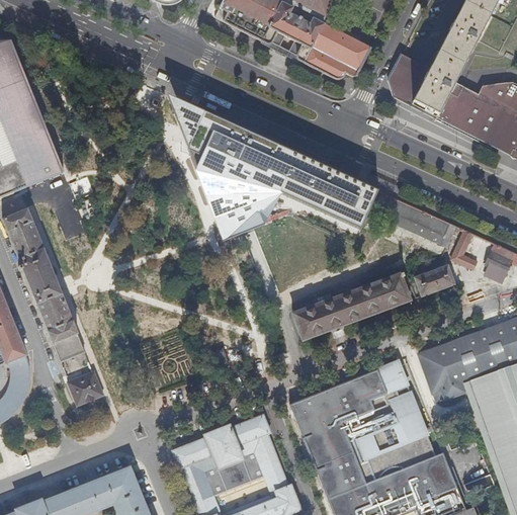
[(284,0),(284,1),(282,0),(224,0),(222,5),(230,9),(225,18),(225,19),(269,43),(271,41),(273,40),(278,29),(303,43),(297,53),(297,55),(299,58),(337,78),(341,77),(343,76),(346,71),(353,75),(357,74),(371,47),(331,25),(324,21),(328,13),(327,12),(333,0),(284,0)]
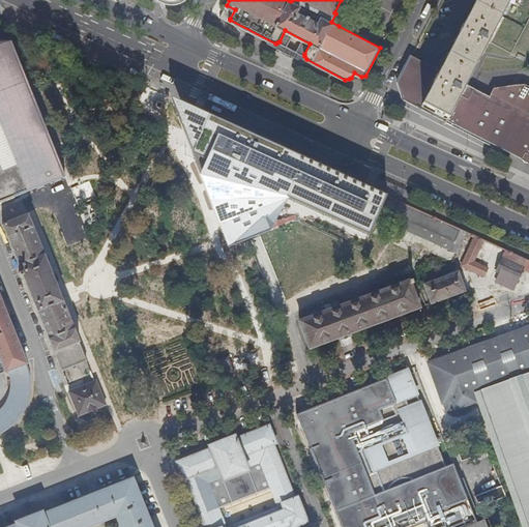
[(335,13),(331,22),(339,26),(351,0),(341,0),(334,12),(335,13)]
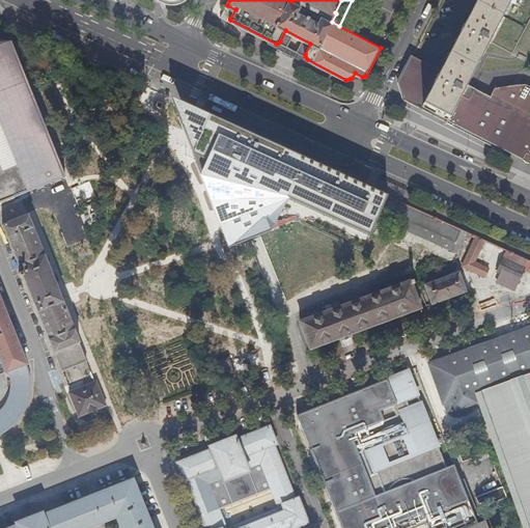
[(412,54),(399,79),(405,96),(525,158),(529,150),(529,83),(528,83),(522,83),(495,86),(491,94),(474,86),(467,82),(477,63),(509,0),(476,0),(441,68),(412,54)]
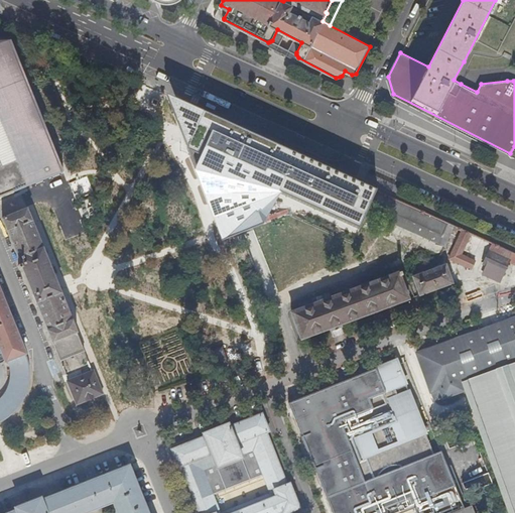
[(268,42),(298,57),(296,54),(296,52),(301,42),(277,29),(272,40),(270,41),(268,42)]
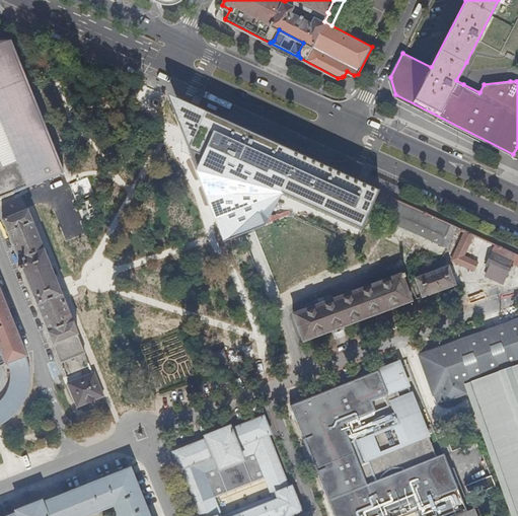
[(8,40),(0,35),(0,197),(27,186),(62,171),(60,167),(63,166),(12,43),(9,44),(8,40)]
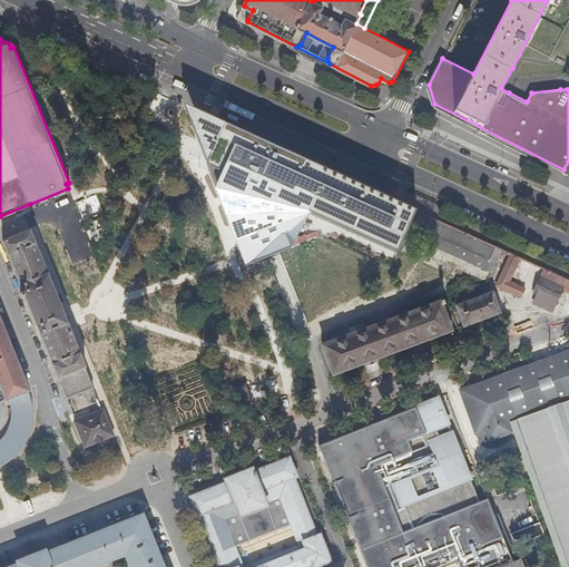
[(227,212),(248,264),(293,245),(314,208),(400,246),(406,233),(418,208),(253,134),(184,103),(227,212)]
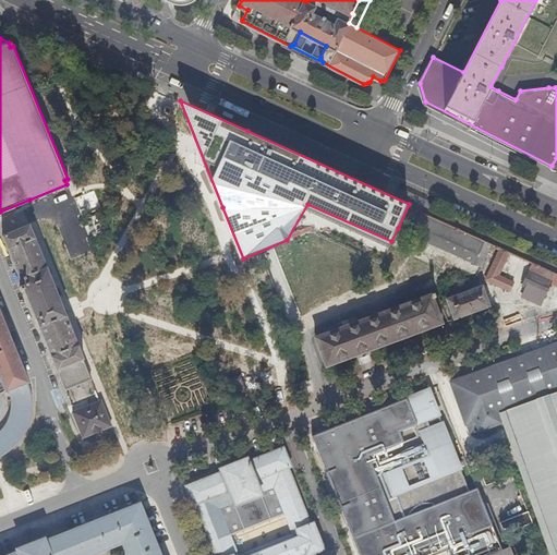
[(398,228),(475,263),(487,239),(409,204),(398,228)]
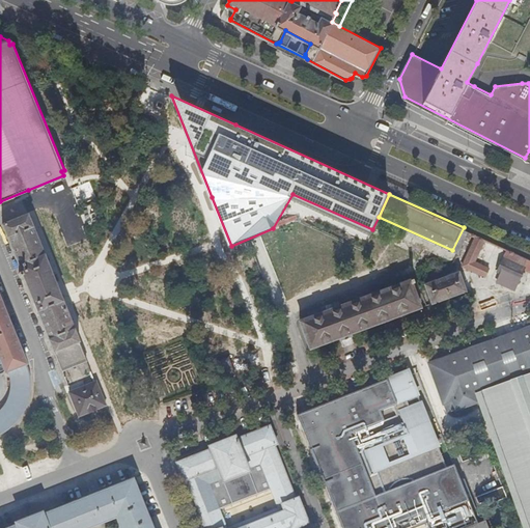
[(56,350),(64,369),(88,359),(80,340),(81,340),(76,328),(75,329),(63,301),(65,301),(60,289),(59,290),(49,264),(50,264),(46,253),(45,254),(33,227),(35,226),(30,212),(3,223),(8,235),(9,235),(22,264),(21,265),(35,300),(34,300),(38,310),(39,310),(51,337),(51,338),(55,350),(56,350)]
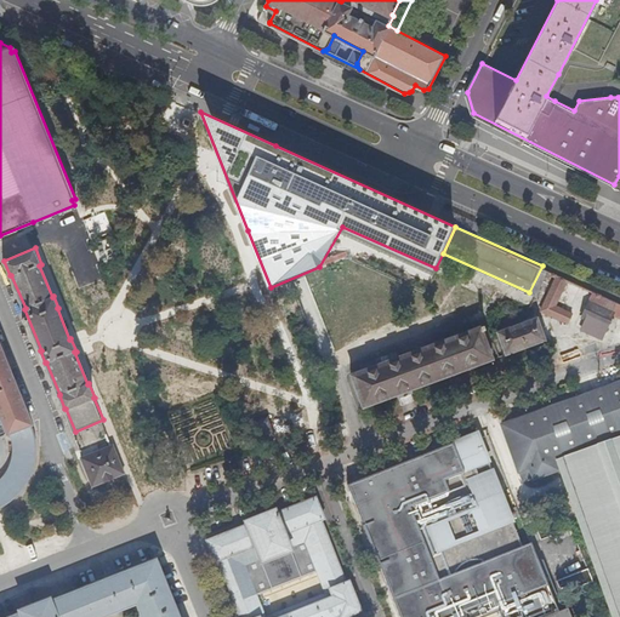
[(542,266),(529,292),(536,296),(549,269),(542,266)]
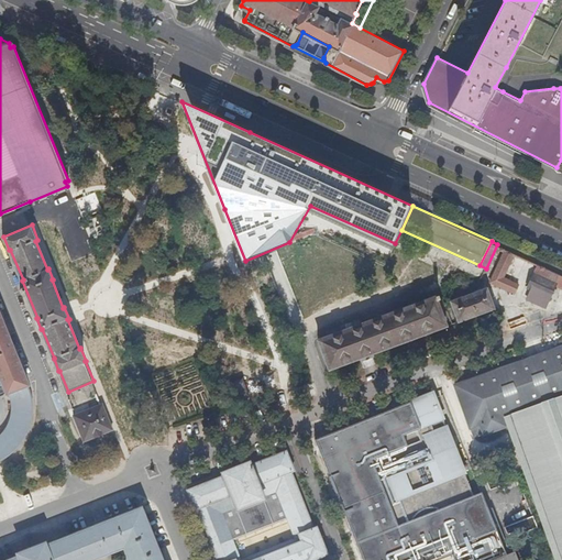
[(517,275),(497,283),(504,304),(525,296),(517,275)]
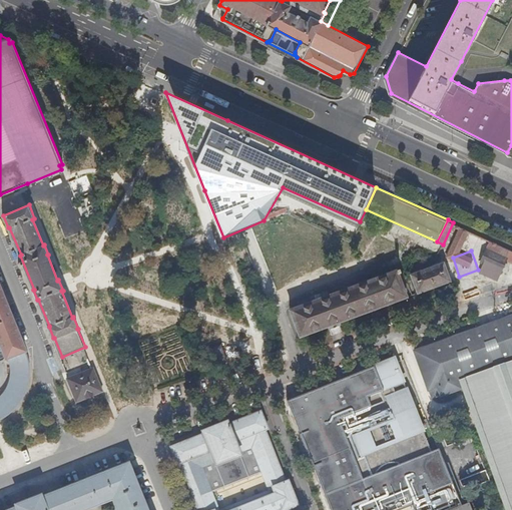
[(506,260),(486,250),(480,263),(500,271),(506,260)]
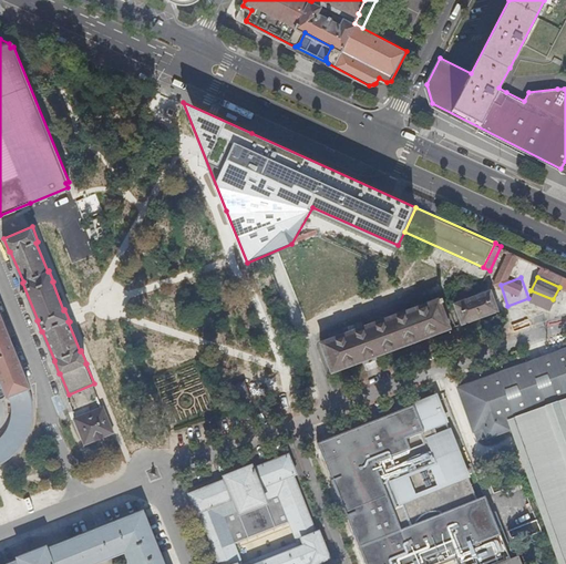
[(490,290),(455,304),(462,322),(497,309),(490,290)]
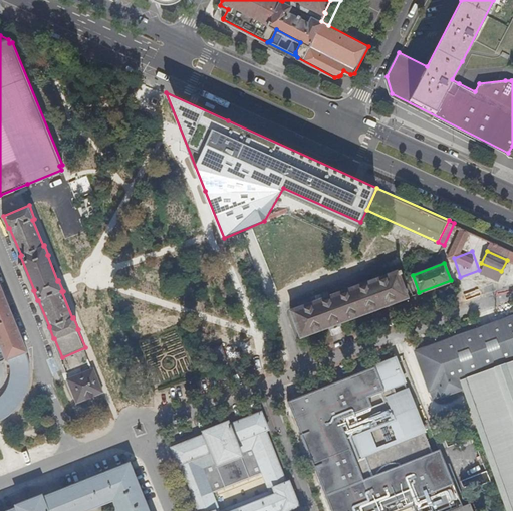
[(398,270),(291,310),(300,336),(407,296),(398,270)]
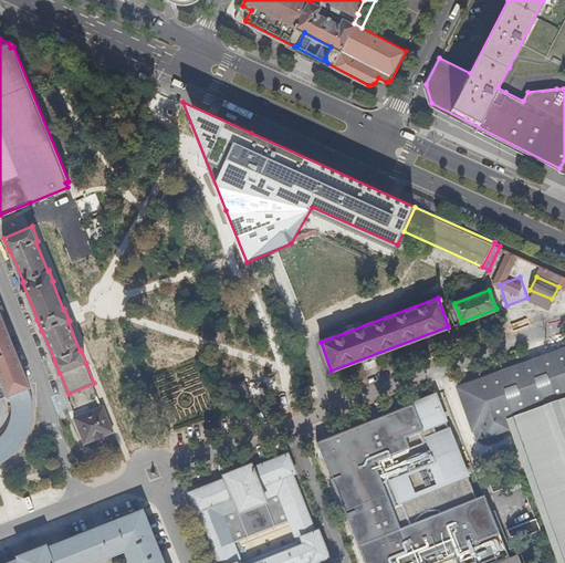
[(0,385),(0,461),(2,461),(7,459),(10,456),(13,454),(17,450),(20,447),(23,442),(25,439),(28,435),(30,430),(31,426),(32,421),(33,417),(34,413),(34,408),(34,404),(33,399),(32,395),(31,391),(29,386),(0,314),(0,374),(4,384),(0,385)]
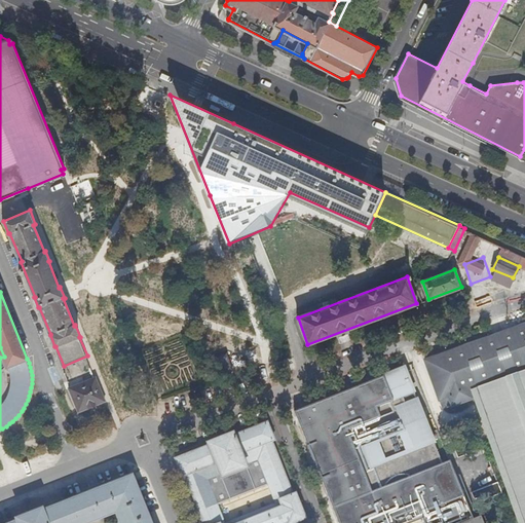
[(524,323),(425,359),(439,397),(441,397),(444,405),(452,403),(453,404),(473,397),(470,387),(524,367),(524,323)]
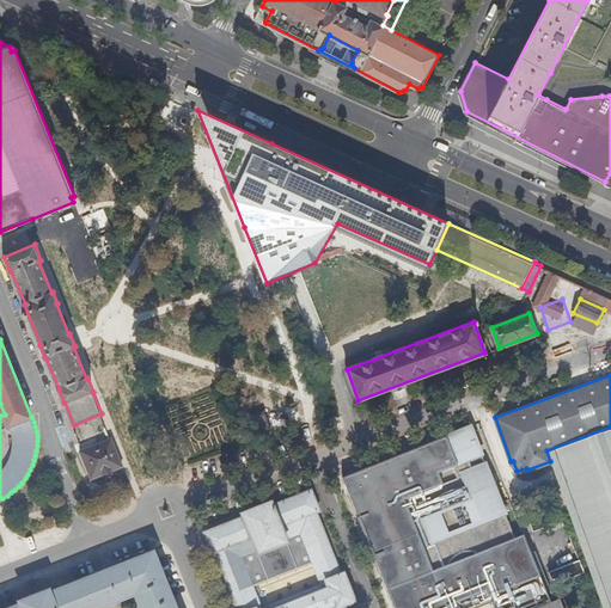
[(343,474),(396,607),(566,607),(561,596),(553,599),(525,533),(517,534),(474,419),(450,429),(450,434),(343,474)]
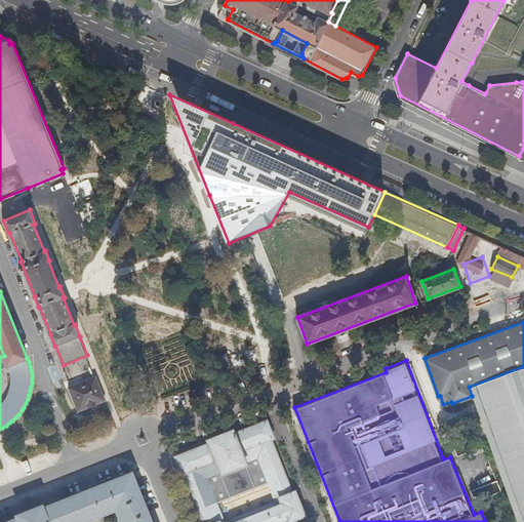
[(523,372),(478,390),(523,510),(523,372)]
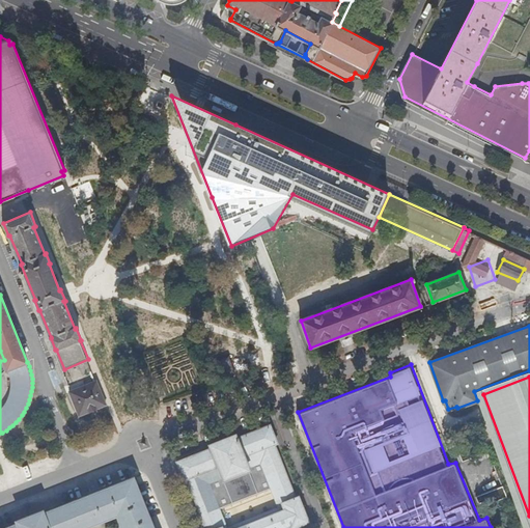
[(98,379),(70,390),(79,414),(108,403),(98,379)]
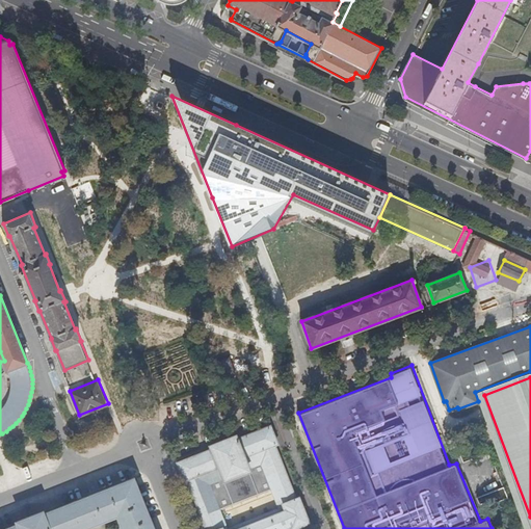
[(283,528),(292,526),(293,528),(310,522),(299,497),(296,498),(275,444),(279,443),(271,425),(238,439),(236,435),(211,445),(212,449),(179,461),(185,480),(189,478),(209,528),(283,528)]
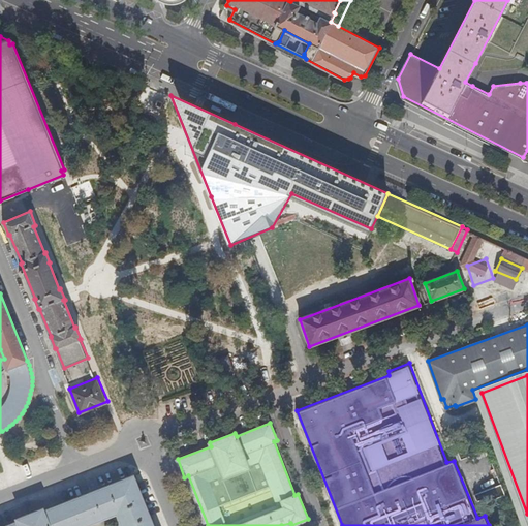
[(19,522),(5,525),(152,525),(133,476),(44,512),(43,509),(19,519),(19,522)]
